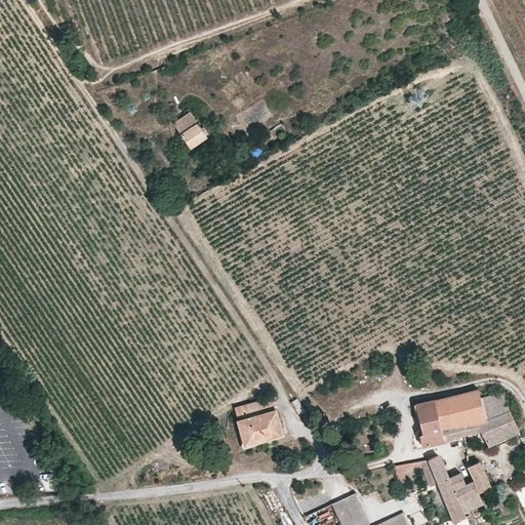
[(173,125),(178,131),(195,120),(191,114),(173,125)]
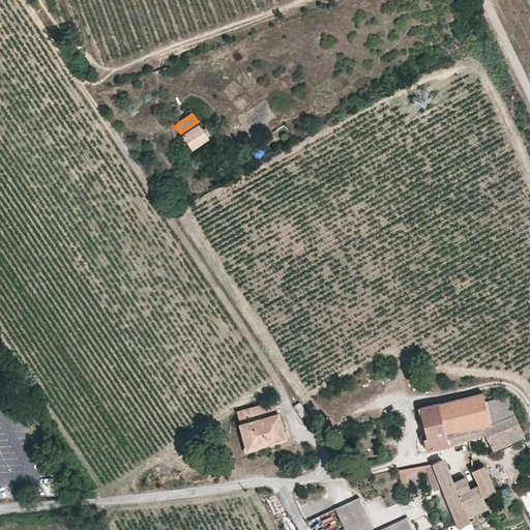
[(197,121),(180,133),(193,150),(209,139),(197,121)]
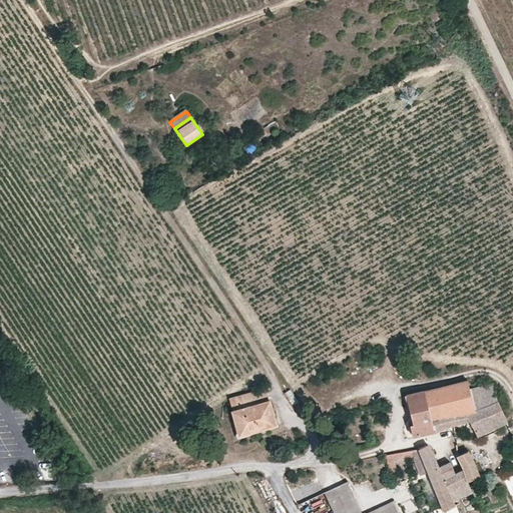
[(425,390),(436,430),(465,420),(467,424),(471,422),(477,436),(507,424),(497,403),(493,384),(470,388),(468,380),(425,390)]
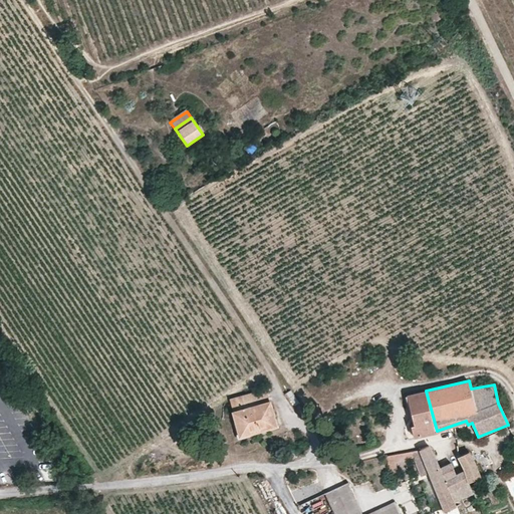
[(267,389),(229,398),(240,436),(277,425),(272,407),(267,389)]
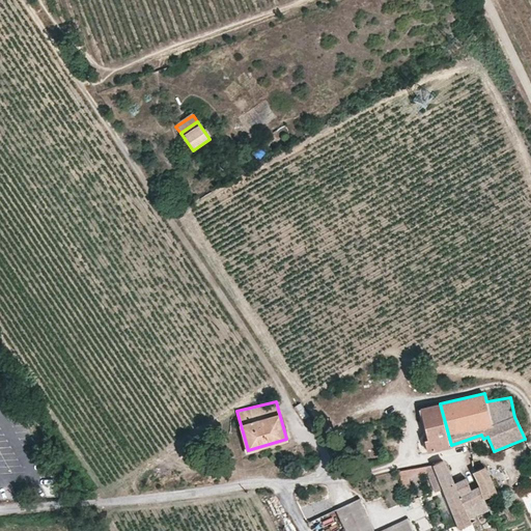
[(428,450),(451,445),(440,403),(421,409),(428,438),(425,439),(428,450)]
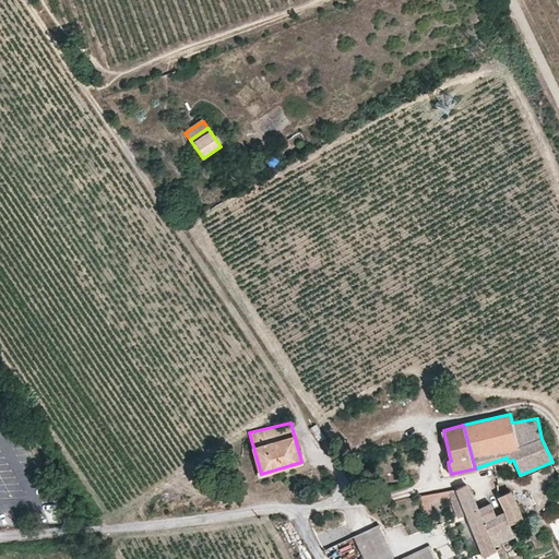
[(480,552),(514,537),(510,525),(504,512),(498,514),(496,514),(490,503),(478,509),(467,486),(466,485),(456,489),(465,513),(480,552)]
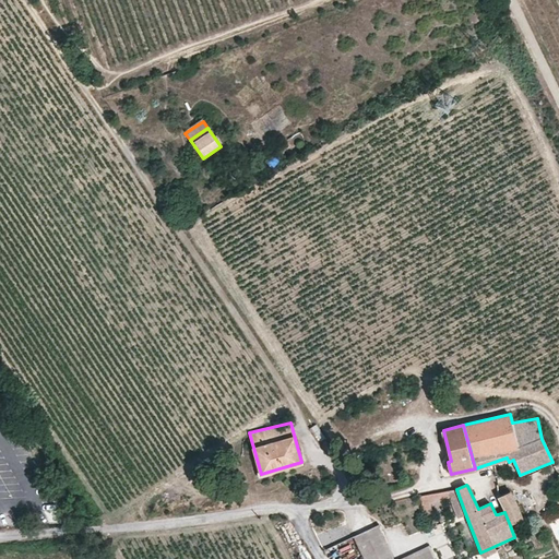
[(465,513),(456,489),(448,490),(450,497),(459,516),(465,513)]
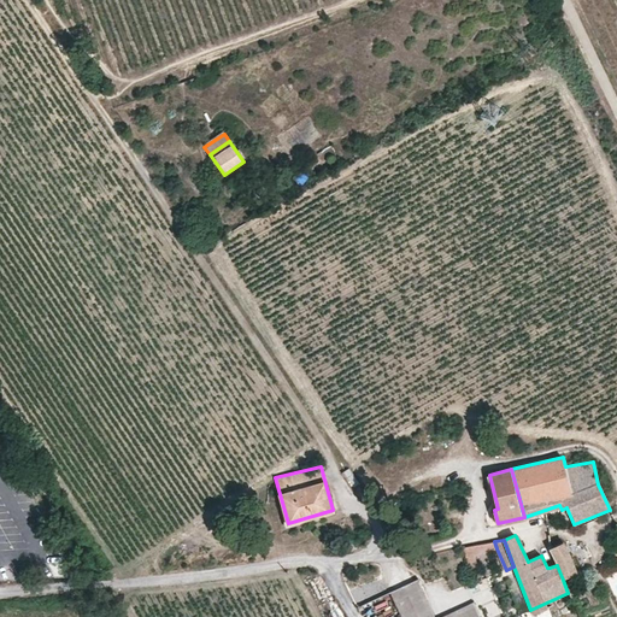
[(462,545),(475,582),(482,579),(472,553),(497,548),(494,541),(462,545)]
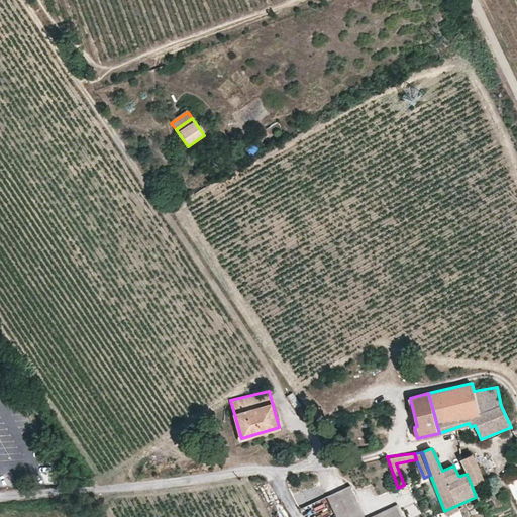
[(467,474),(472,486),(482,482),(471,456),(460,460),(467,474)]
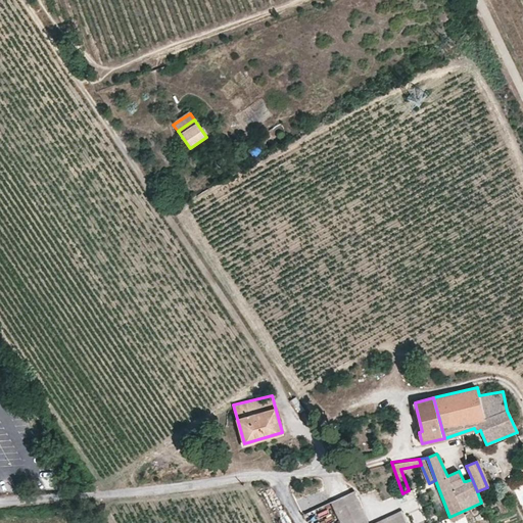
[(363,515),(353,492),(342,496),(351,520),(363,515)]
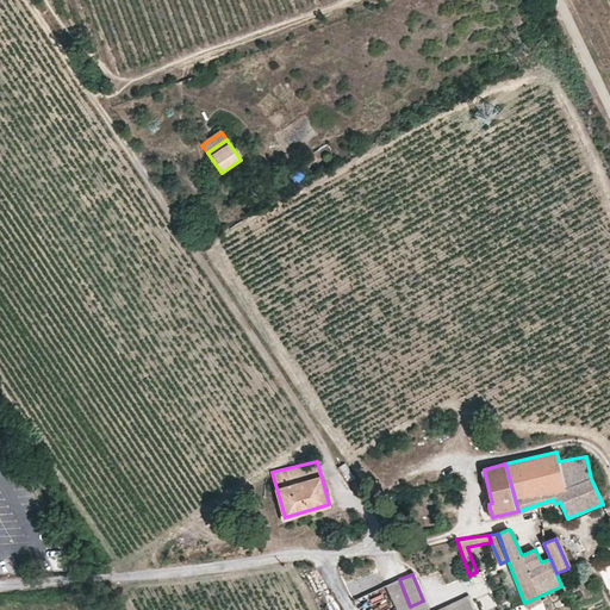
[(427,609),(423,601),(410,607),(399,579),(386,585),(397,609),(475,609),(474,608),(470,609),(427,609)]
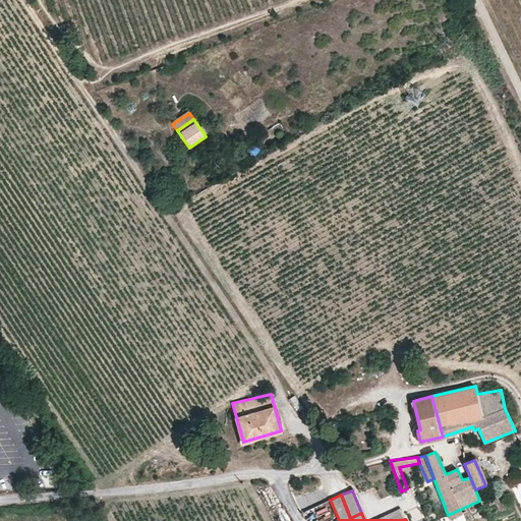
[(401,520),(405,519),(401,509),(373,520),(401,520)]
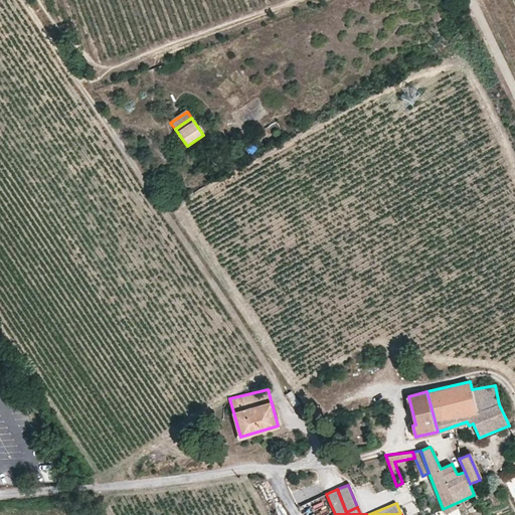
All buildings are outlined.
